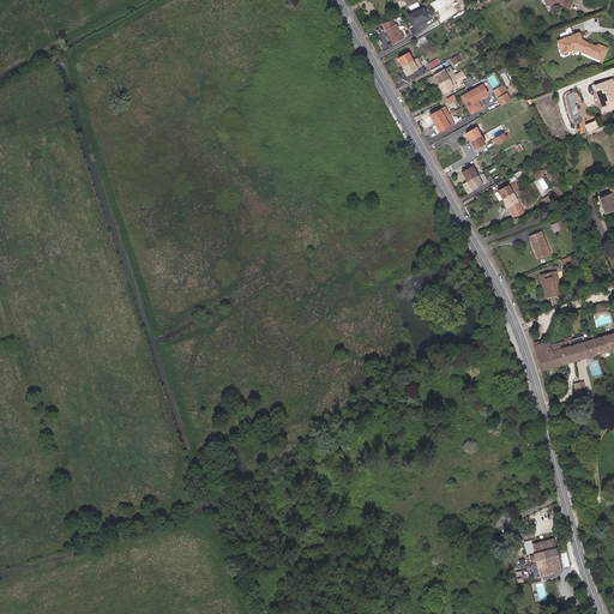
[(435,0),(428,4),(433,12),(447,5),(445,0),(435,0)]
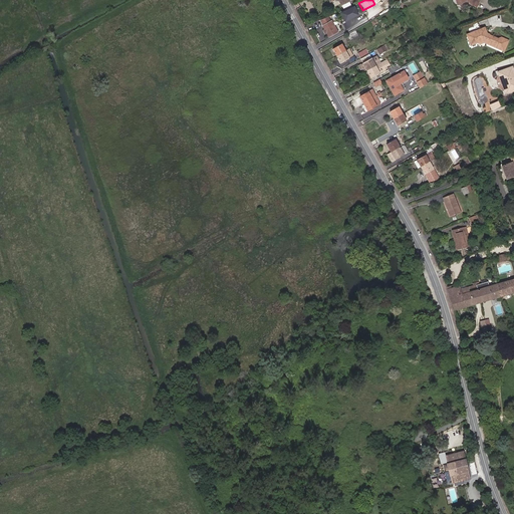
[(353,8),(340,14),(344,22),(357,16),(353,8)]
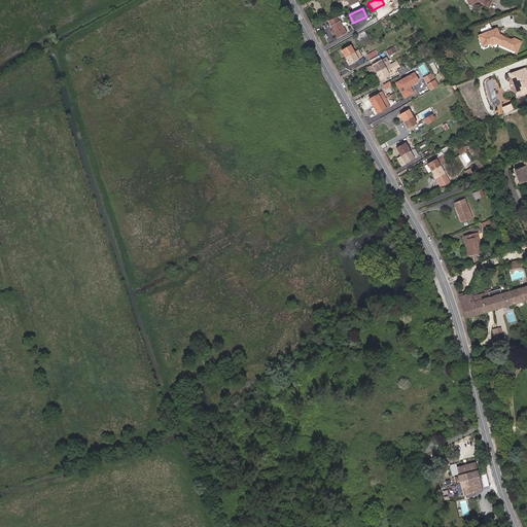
[(336,18),(328,21),(331,27),(339,23),(336,18)]
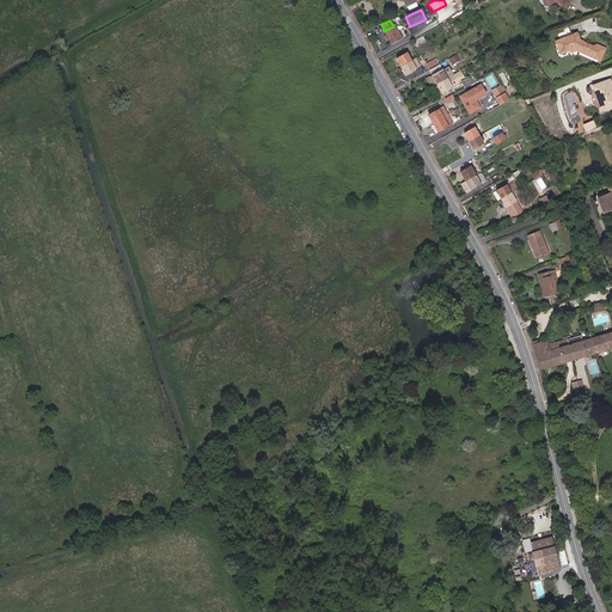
[(385,31),(383,31),(390,46),(402,40),(395,26),(393,26),(385,31)]
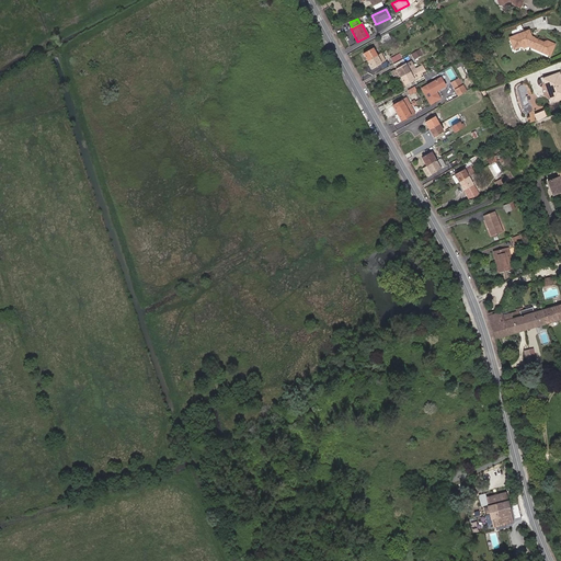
[(527,33),(507,41),(512,52),(521,48),(523,49),(526,48),(549,57),(553,46),(547,43),(541,45),(530,41),(527,33)]
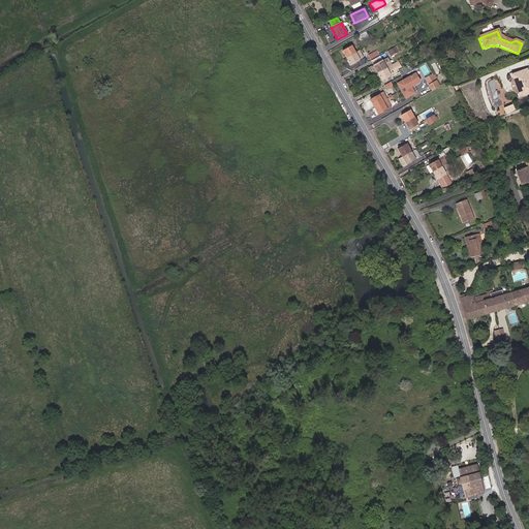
[(369,37),(366,32),(358,37),(360,42),(369,37)]
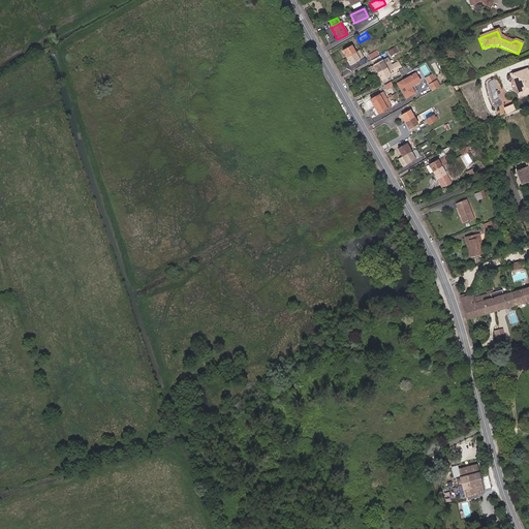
[(346,59),(355,54),(351,45),(342,51),(346,59)]
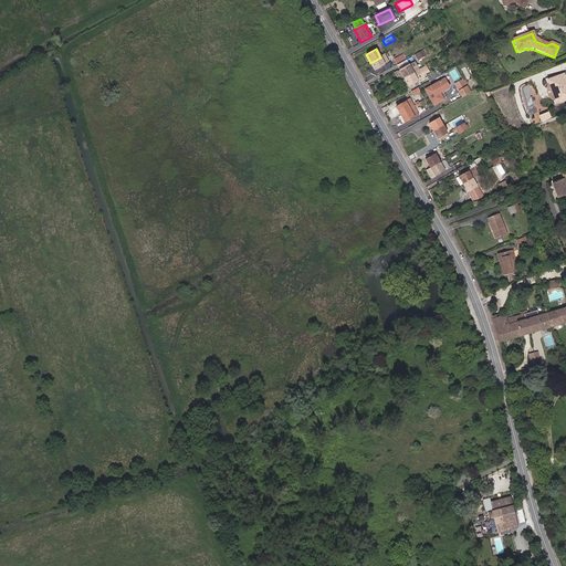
[(422,51),(415,55),(418,61),(426,56),(422,51)]
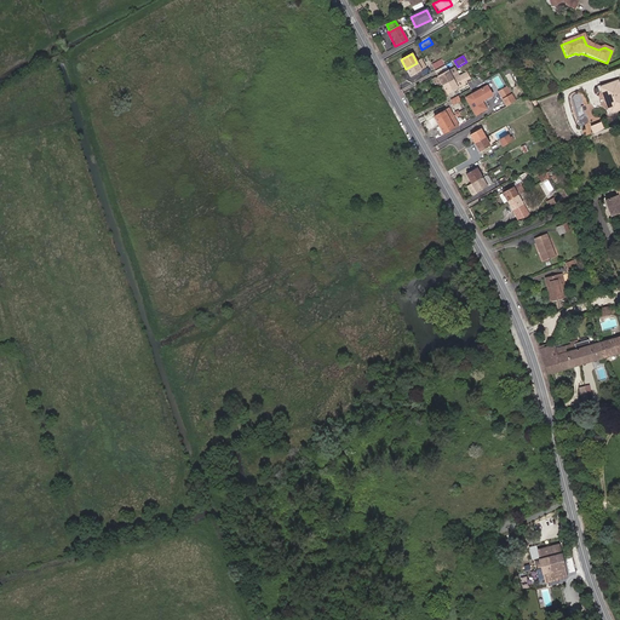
[(434,70),(443,64),(441,59),(431,65),(434,70)]
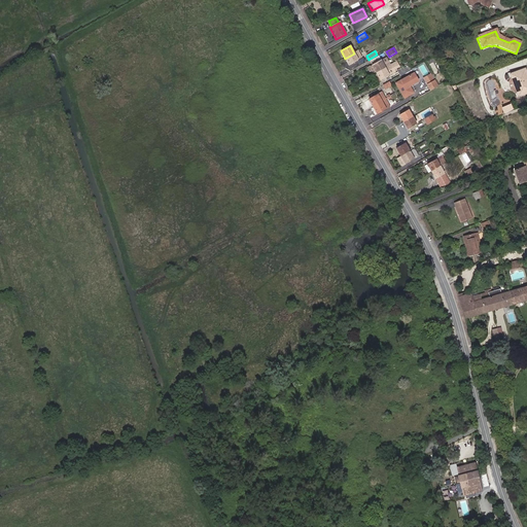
[(357,51),(354,54),(345,59),(349,65),(361,59),(357,51)]
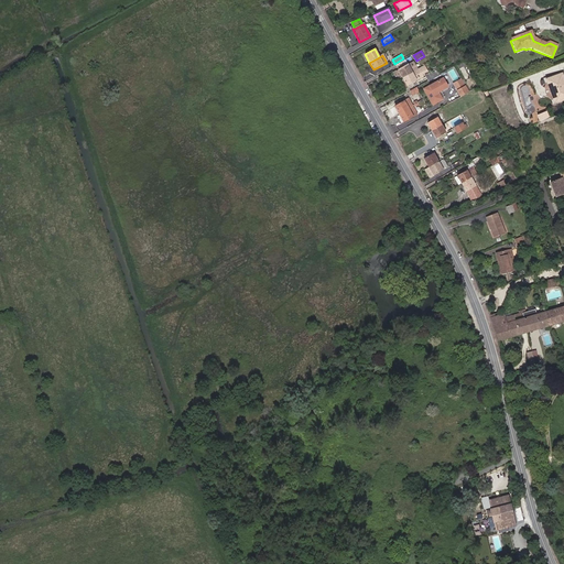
[(408,65),(399,71),(402,78),(412,73),(416,71),(418,69),(413,63),(408,65)]
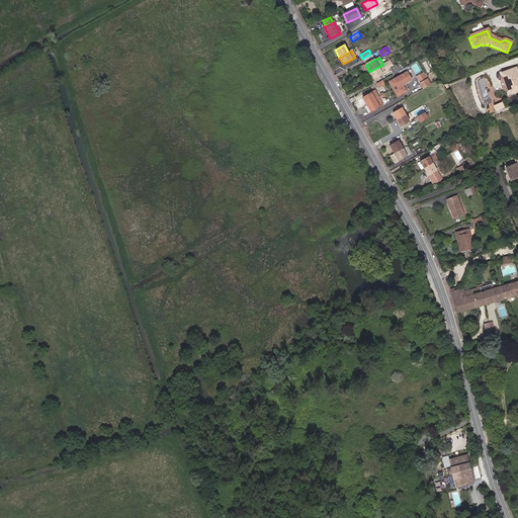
[(517,92),(517,71),(516,66),(502,72),(505,80),(502,81),(505,89),(508,87),(512,95),(517,92)]
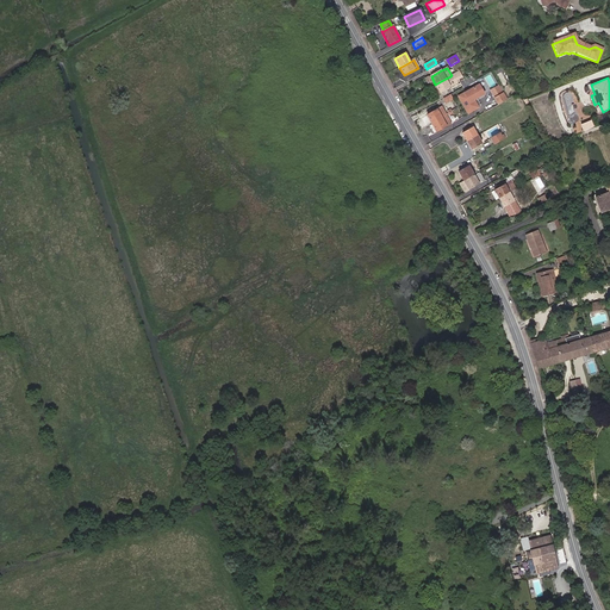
[(450,87),(446,79),(435,85),(436,86),(440,93),(450,87)]
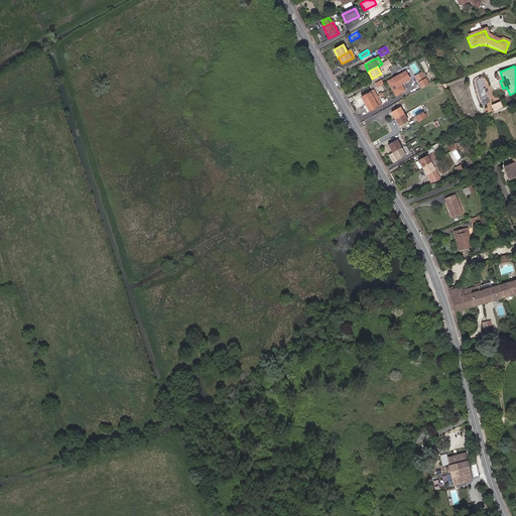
[(396,67),(389,71),(391,75),(399,71),(396,67)]
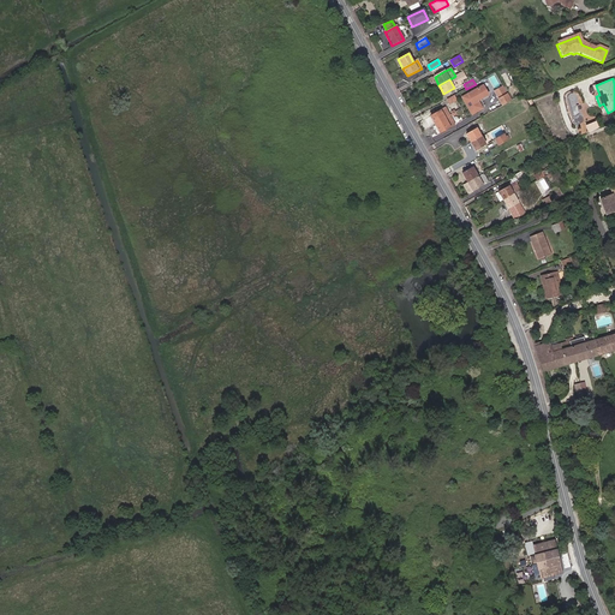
[(440,87),(435,89),(440,97),(445,95),(443,94),(440,87)]
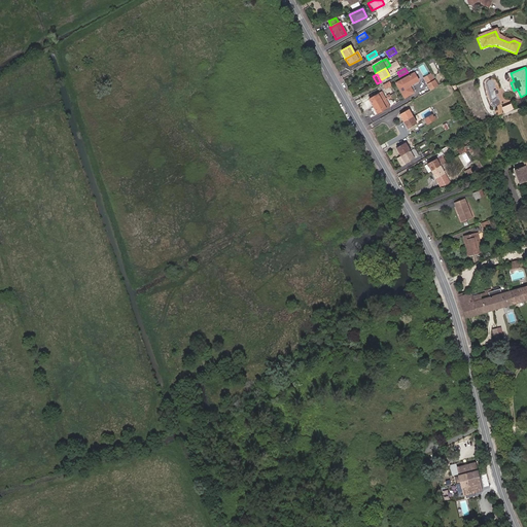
[(414,74),(395,84),(403,99),(413,94),(411,91),(409,91),(408,88),(418,82),(414,74)]
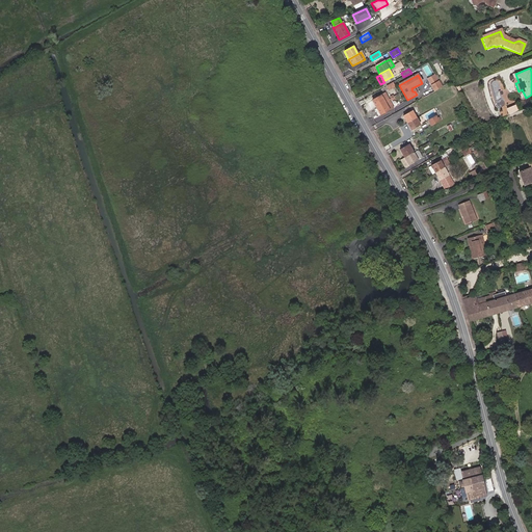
[(427,79),(431,86),(439,82),(434,75),(427,79)]
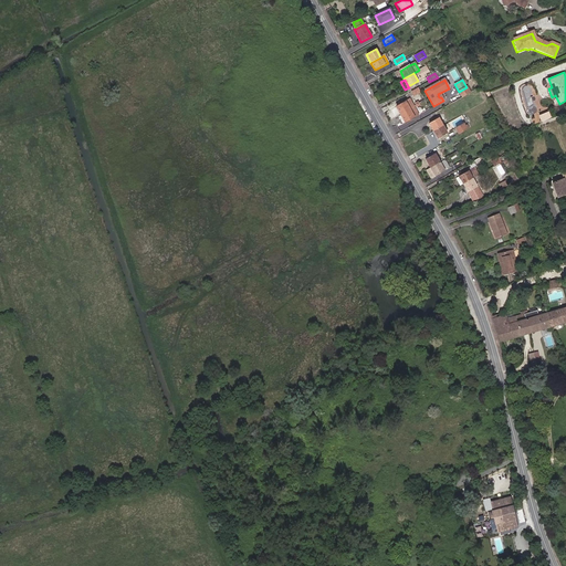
[(467,87),(459,92),(462,97),(470,93),(467,87)]
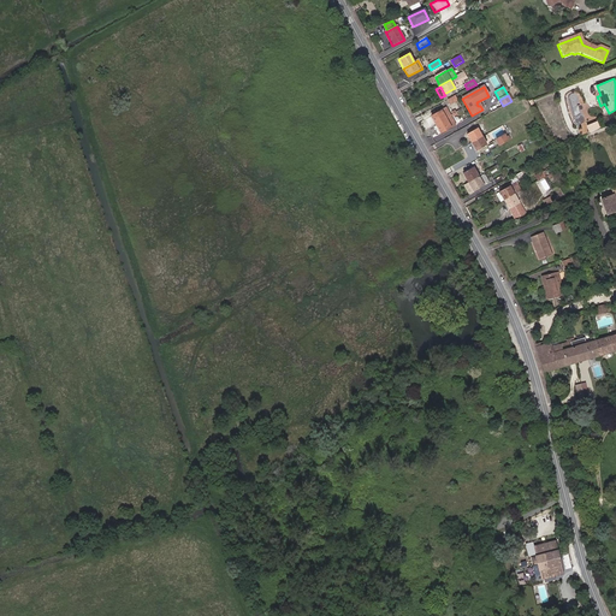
[(445,108),(431,117),(440,134),(455,125),(445,108)]
